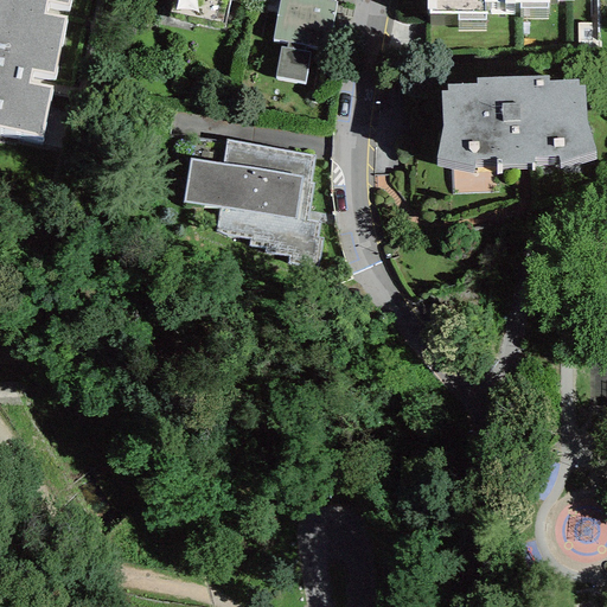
[(0,0),(0,128),(42,136),(51,90),(31,85),(33,70),(55,74),(65,20),(44,16),(48,1),(69,6),(69,0),(0,0)]
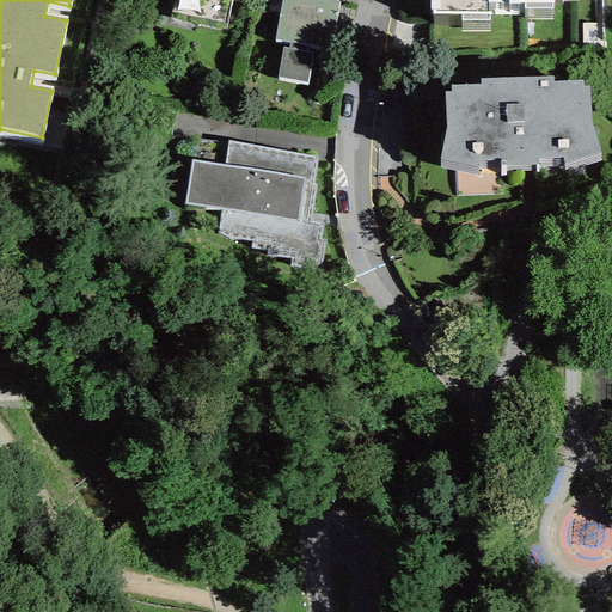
[(281,0),(275,42),(291,43),(289,48),(282,47),(276,78),(306,84),(312,54),(307,54),(308,47),(330,49),(338,0),(281,0)]
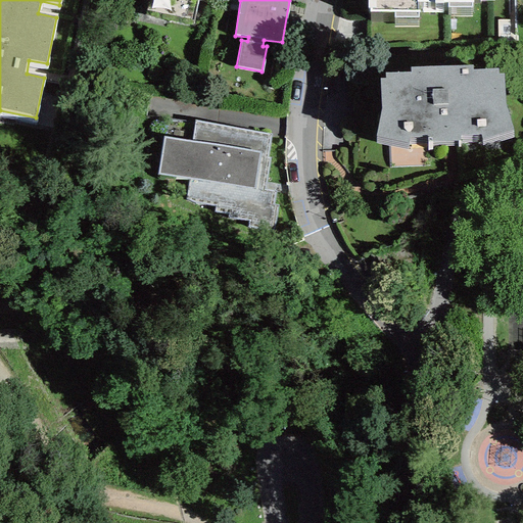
[(367,0),(368,7),(370,7),(370,12),(394,12),(394,17),(417,17),(417,1),(435,1),(435,4),(448,4),(448,7),(471,7),(471,0),(367,0)]
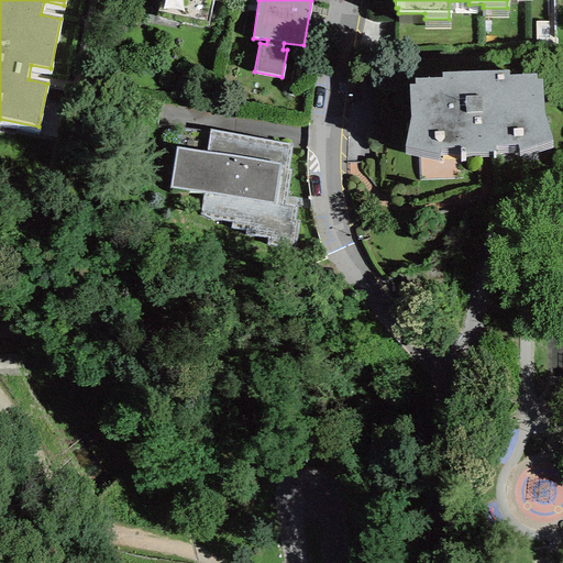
[(508,70),(441,73),(441,77),(415,78),(416,85),(408,85),(410,119),(405,147),(440,154),(441,148),(459,147),(459,154),(495,152),(495,146),(516,146),(518,153),(552,142),(543,116),(542,79),(536,78),(537,75),(507,77),(508,70)]
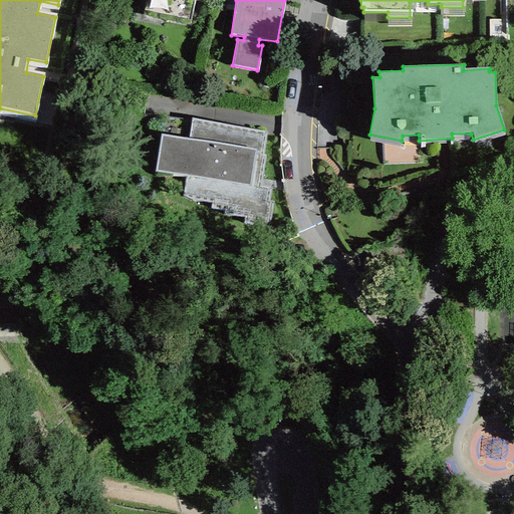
[(255,151),(162,136),(155,172),(249,186),(255,151)]
